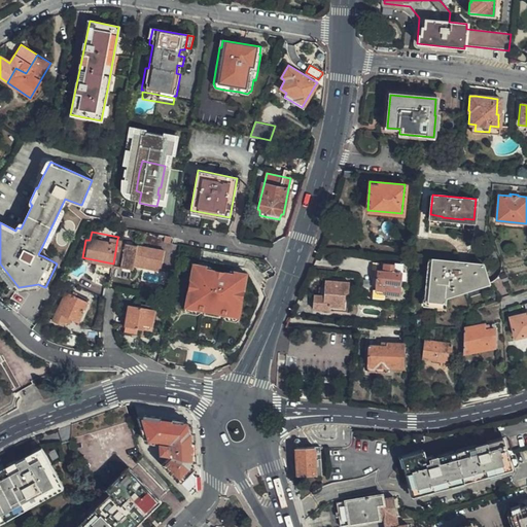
[(121,240),(117,239),(113,264),(132,267),(135,256),(163,261),(165,246),(128,239),(127,241),(121,240)]
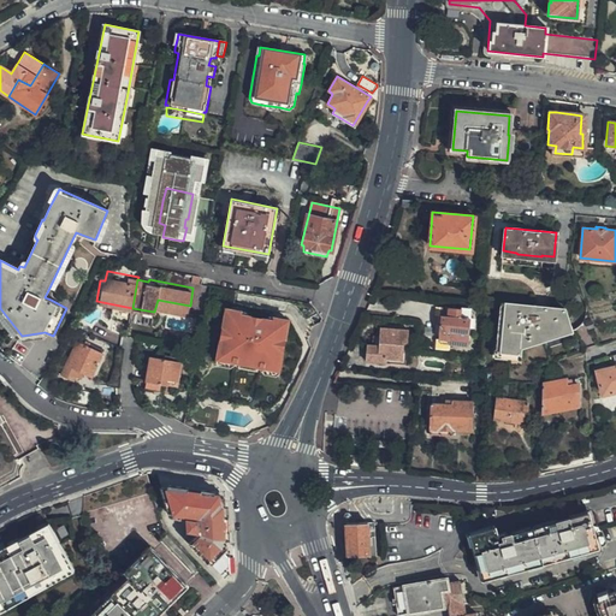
[(569,331),(562,311),(499,302),(496,350),(508,351),(508,354),(520,355),(520,349),(569,331)]
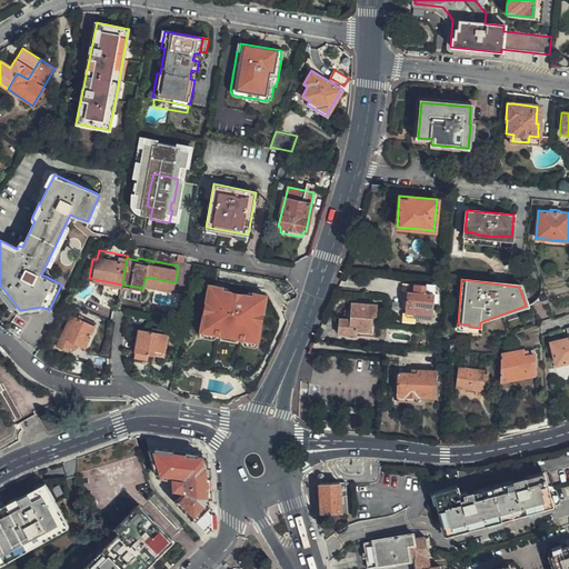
[(429,318),(432,286),(406,283),(403,312),(413,313),(413,317),(429,318)]
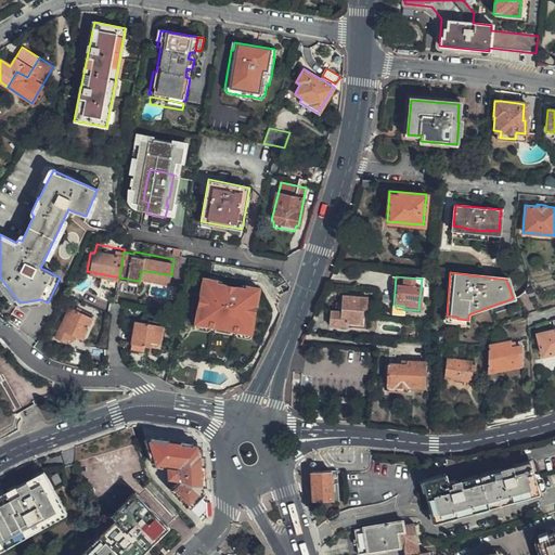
[(213,282),(203,280),(199,297),(202,297),(201,306),(198,305),(195,322),(213,325),(214,321),(233,325),(233,328),(249,331),(252,314),(250,314),(253,305),(254,306),(257,288),(246,287),(245,289),(236,288),(235,291),(221,288),(222,285),(213,284),(213,282)]
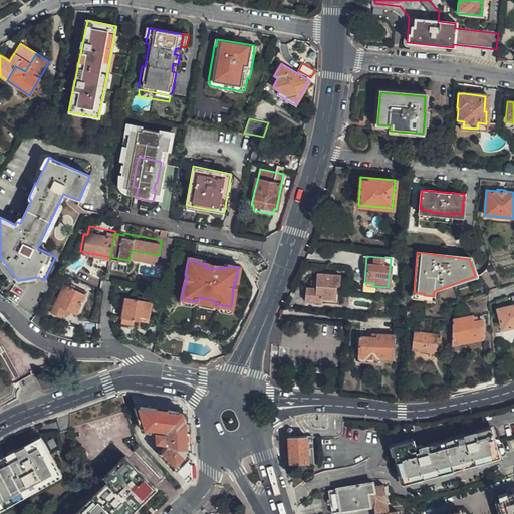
[(77,277),(81,269),(70,264),(67,272),(77,277)]
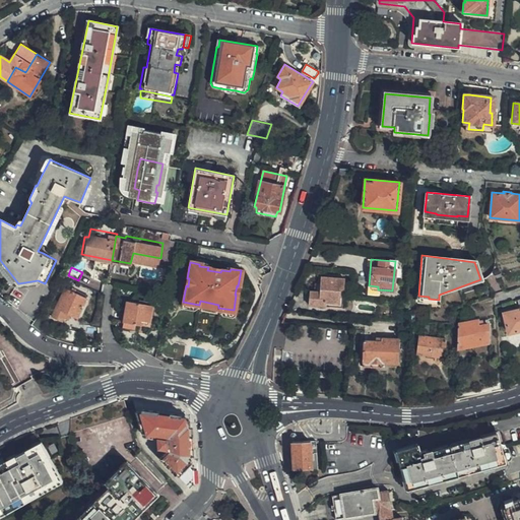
[(338,303),(340,289),(342,288),(343,278),(320,276),(319,291),(308,290),(308,305),(324,306),(325,302),(338,303)]
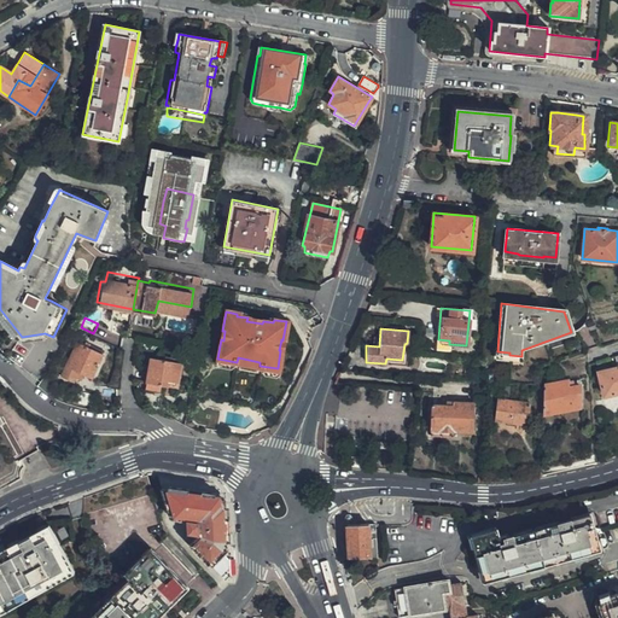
[(91,379),(103,354),(79,343),(62,374),(74,382),(76,377),(81,379),(83,374),(91,379)]
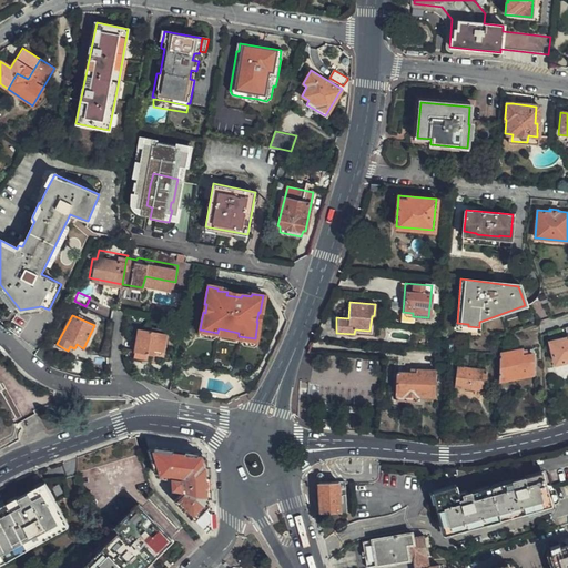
[(164,356),(169,331),(153,327),(151,334),(138,332),(132,357),(148,361),(149,354),(164,356)]
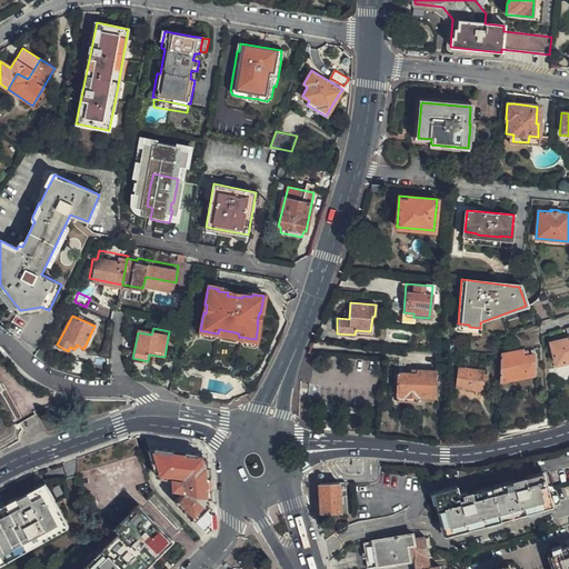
[(568,362),(568,339),(549,342),(551,366),(568,362)]
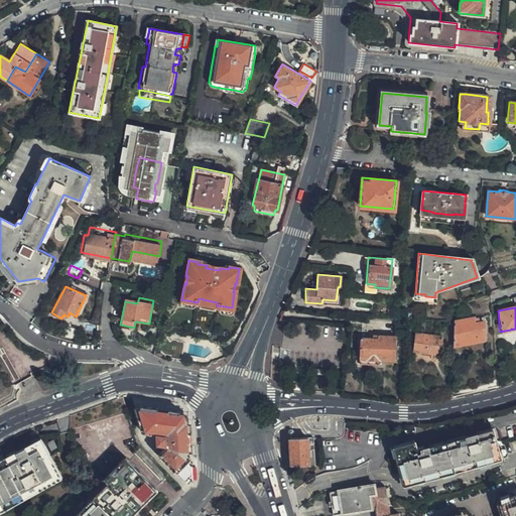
[(40,311),(29,324),(32,327),(37,331),(47,318),(40,311)]
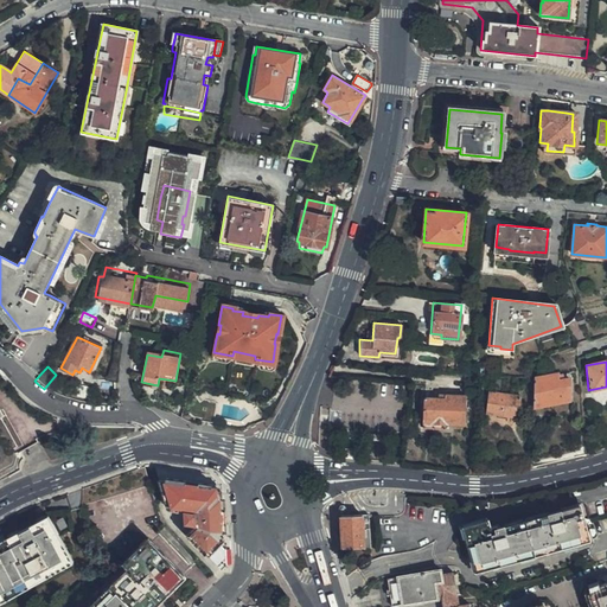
[(115,391),(115,379),(97,378),(96,390),(115,391)]
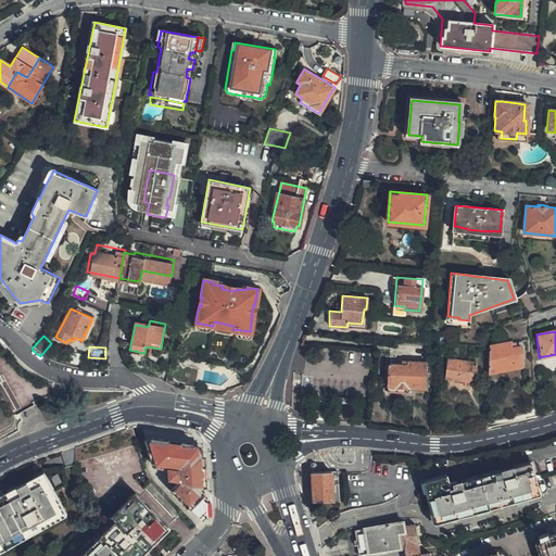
[(488,346),(487,371),(519,373),(519,348),(488,346)]
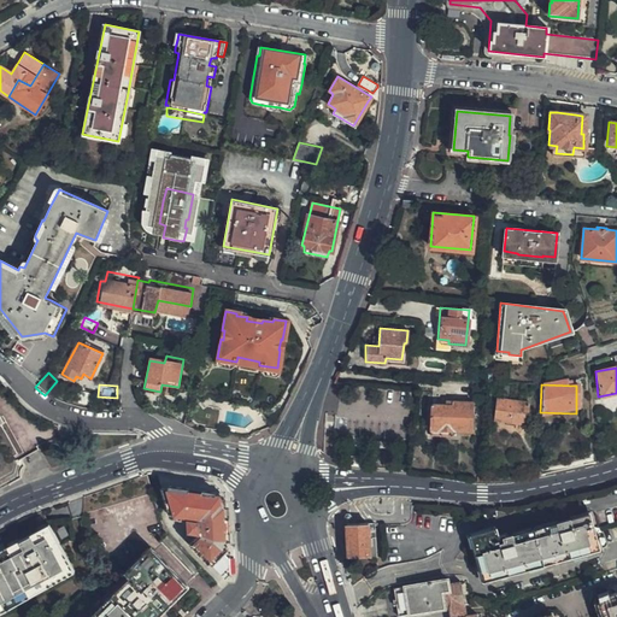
[(527,422),(528,400),(497,398),(497,419),(527,422)]
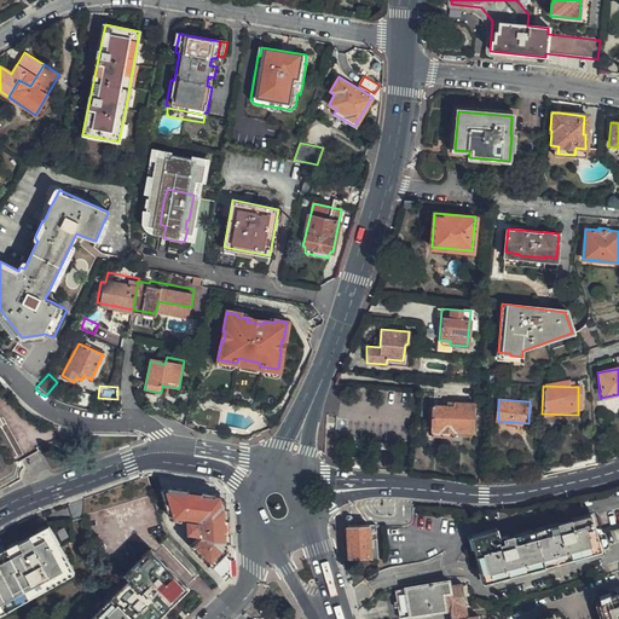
[(470,435),(473,405),(432,401),(429,437),(450,438),(450,434),(470,435)]
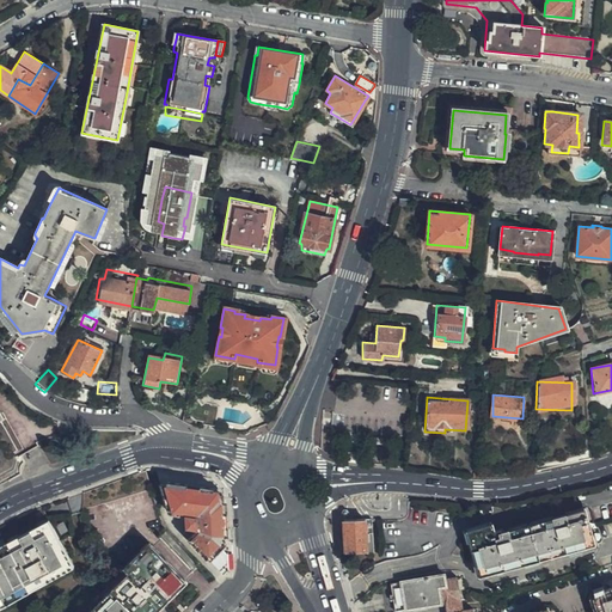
[(215,415),(207,412),(206,422),(202,421),(202,423),(216,427),(216,424),(214,423),(215,415)]
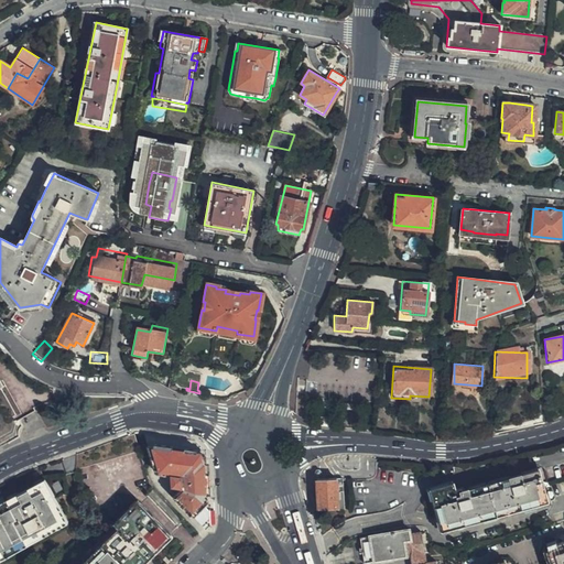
[(167,489),(204,530),(209,524),(209,509),(203,501),(208,496),(207,476),(205,457),(199,453),(196,452),(196,449),(183,447),(183,449),(172,448),(172,445),(153,442),(153,445),(145,445),(153,467),(162,468),(173,470),(172,483),(165,485),(165,487),(167,489)]
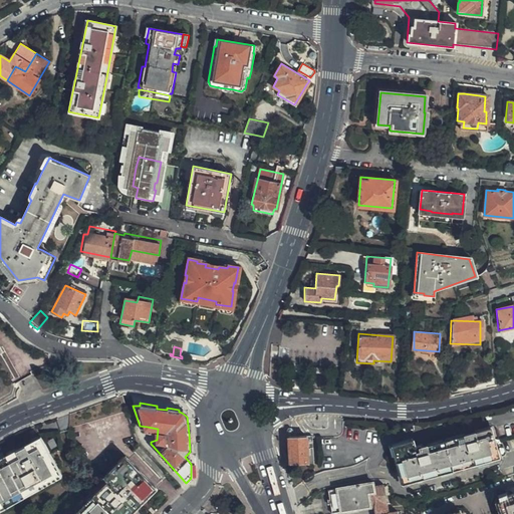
[(500,455),(492,427),(473,432),(451,438),(424,445),(423,444),(417,445),(415,439),(394,445),(397,454),(404,481),(428,475),(462,466),(500,455)]
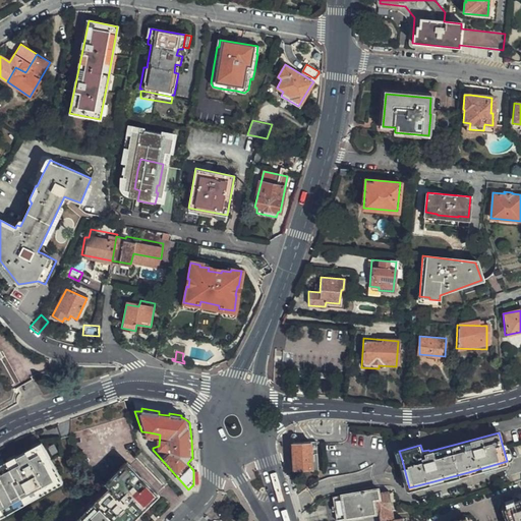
[(317,468),(314,440),(291,442),(294,470),(317,468)]
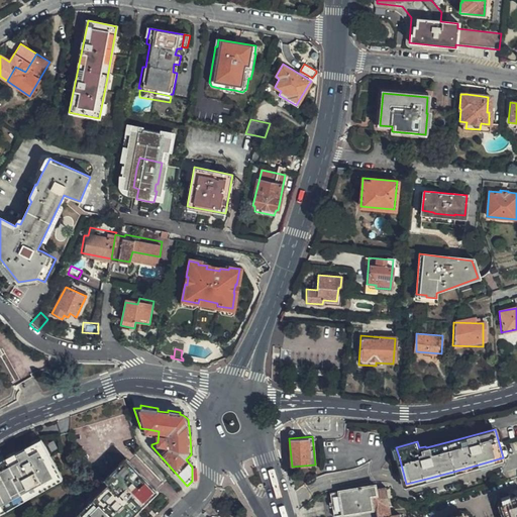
[(0,509),(36,490),(61,477),(41,441),(18,453),(0,462),(0,509)]
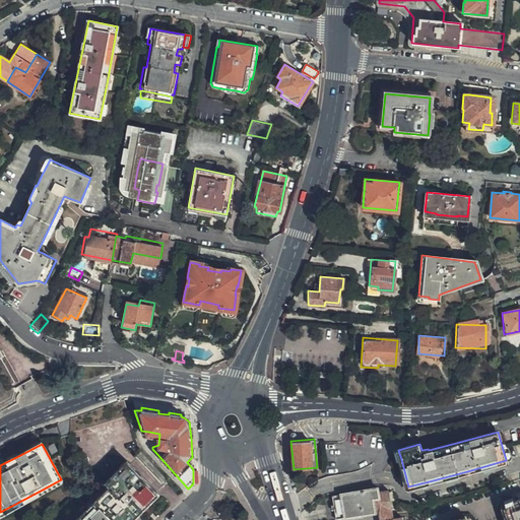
[(128,519),(156,493),(128,464),(110,481),(102,490),(95,495),(69,519),(128,519)]
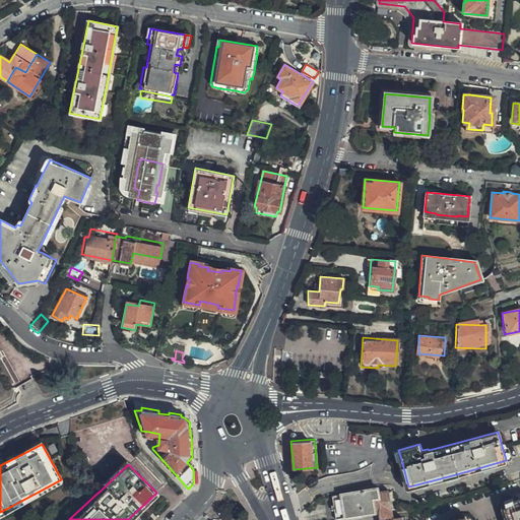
[(334,510),(335,518),(348,516),(365,513),(378,511),(376,499),(388,497),(387,489),(378,491),(377,489),(352,492),(332,496),(333,505),(331,506),(331,508),(331,511),(334,510)]
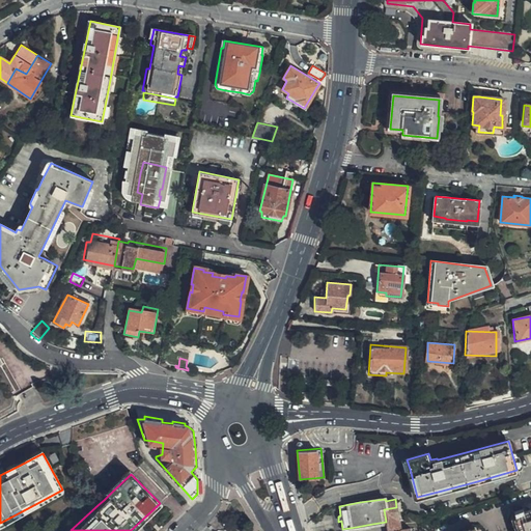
[(400,529),(396,507),(384,509),(386,522),(387,530),(411,530),(410,527),(400,529)]
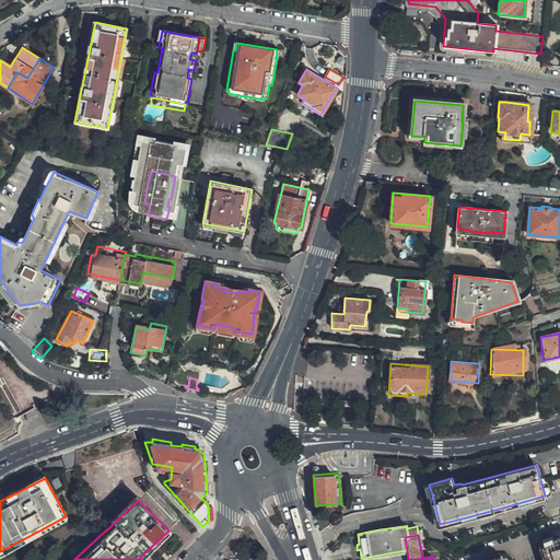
[(559,559),(559,536),(544,541),(549,559),(559,559)]
